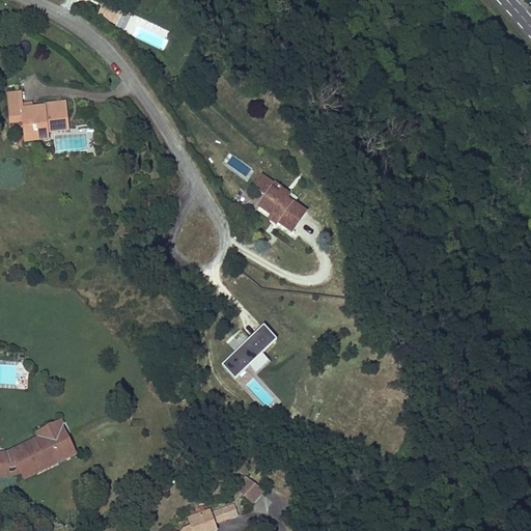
[(6,104),(24,102),(23,93),(5,95),(6,104)]
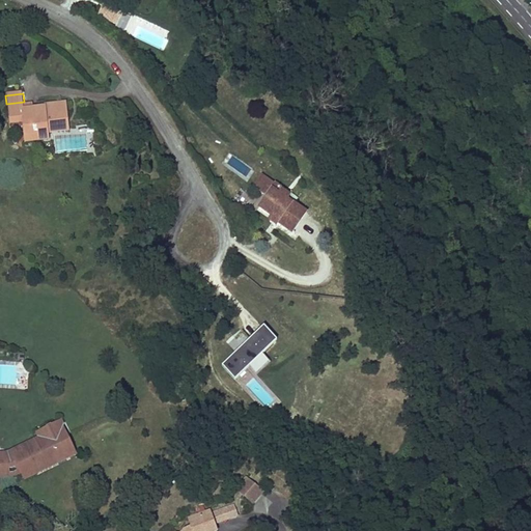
[(8,120),(22,119),(23,126),(25,138),(36,137),(36,141),(49,140),(49,133),(67,131),(65,119),(67,119),(65,102),(45,105),(46,106),(46,111),(35,113),(34,107),(34,104),(24,105),(24,102),(6,104),(8,120)]
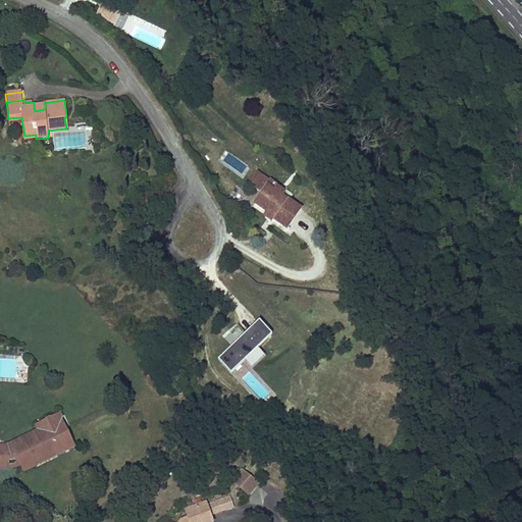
[(22,123),(21,117),(8,118),(9,125),(22,123)]
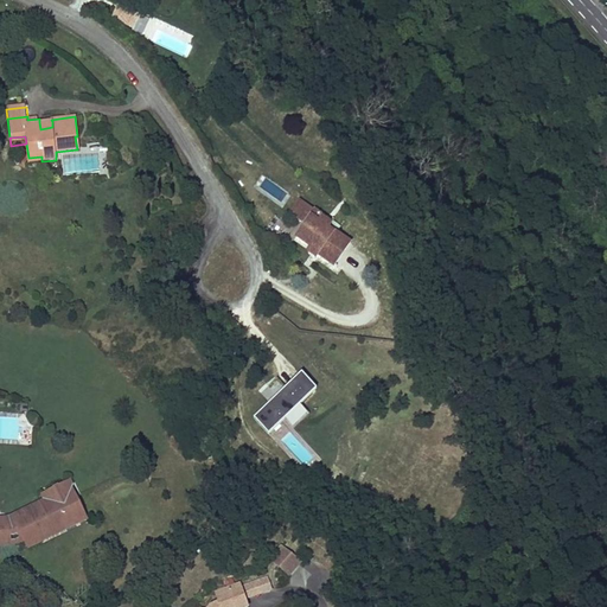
[(292,211),(305,221),(301,225),(294,236),(310,247),(314,241),(321,244),(315,253),(333,264),(349,242),(332,231),(331,232),(325,228),(328,223),(320,217),(323,215),(312,209),(311,211),(298,202),(292,211)]
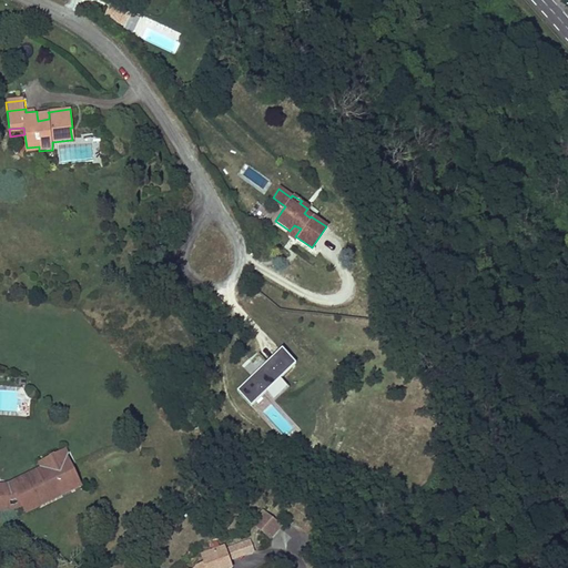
[(285,206),(273,198),(269,203),(282,211),(285,206)]
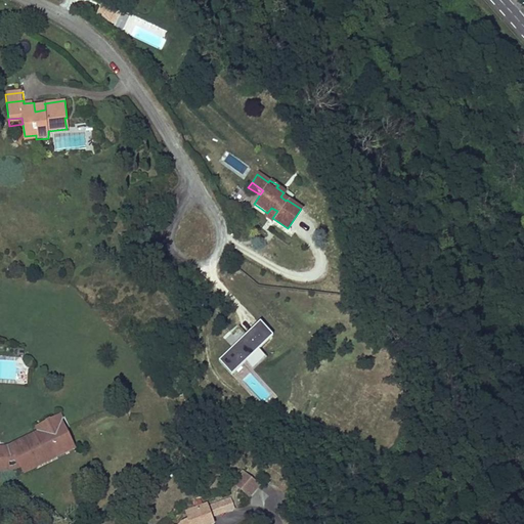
[(246,198),(245,188),(235,188),(236,199),(246,198)]
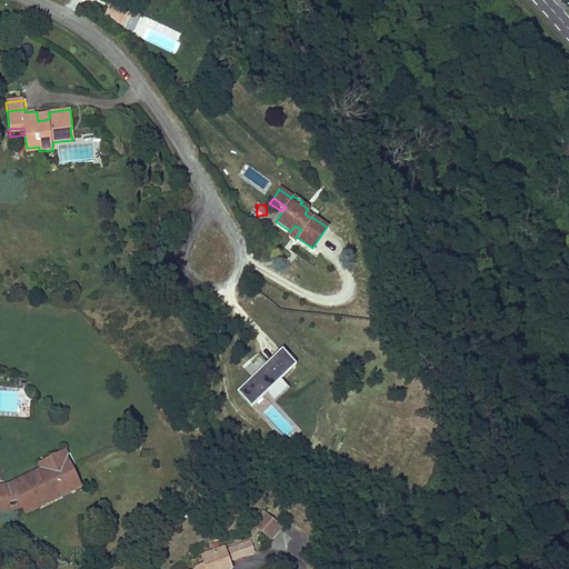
[(295,226),(290,231),(289,233),(295,238),(296,237),(301,229),(295,226)]
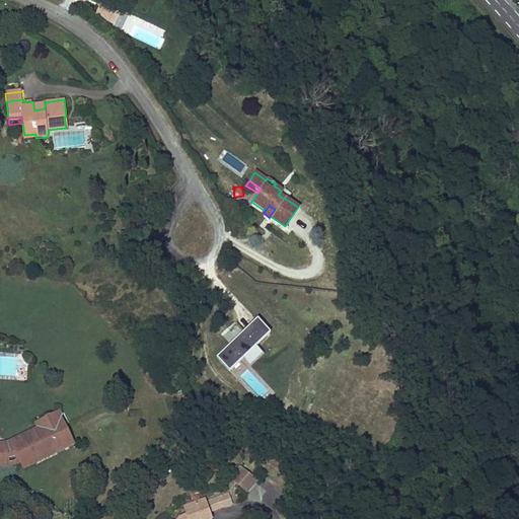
[(265,354),(258,347),(271,336),(258,321),(217,358),(229,372),(241,361),(248,369),(265,354)]
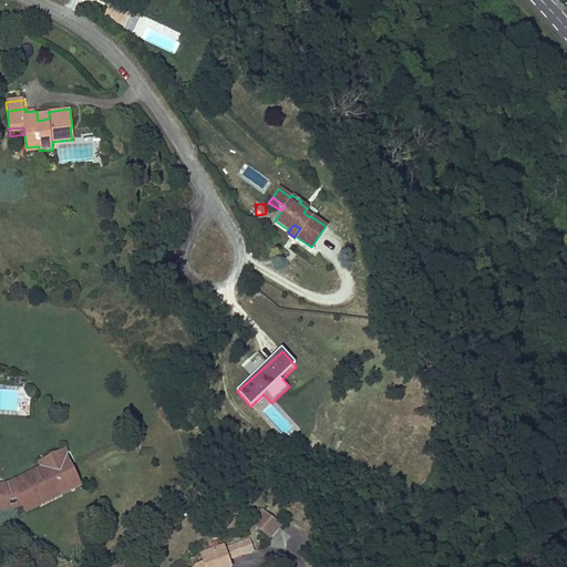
[(255,377),(266,361),(256,353),(244,369),(255,377)]
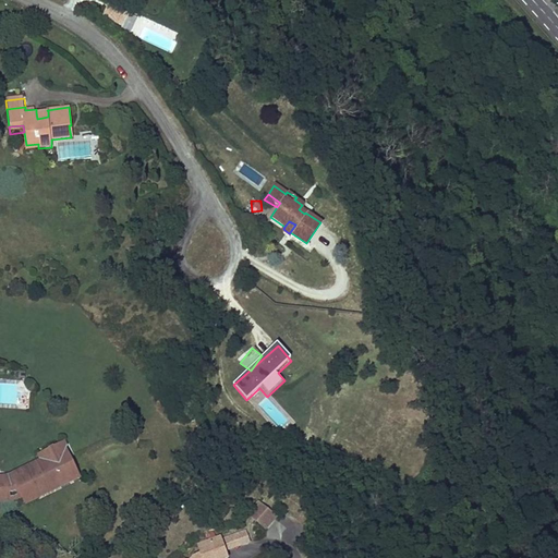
[(39,452),(44,461),(12,476),(23,498),(23,499),(31,496),(29,494),(59,480),(61,484),(80,475),(63,441),(39,452)]
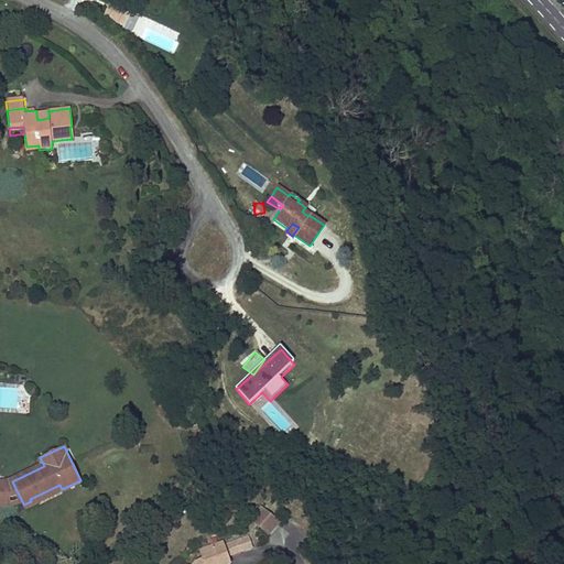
[(44,466),(40,457),(2,480),(7,506),(23,503),(12,481),(44,466)]
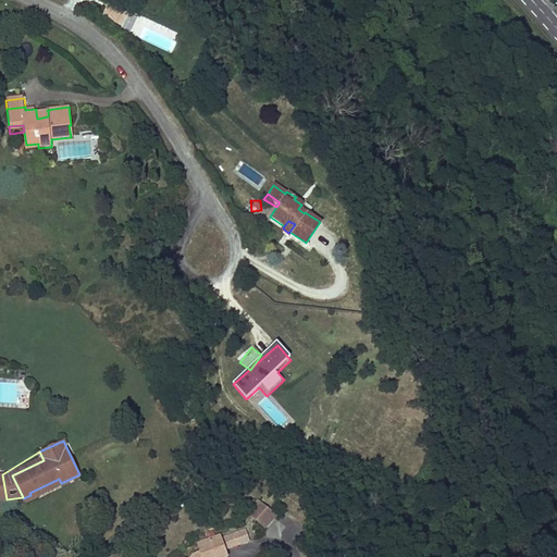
[(31,495),(23,498),(25,504),(62,486),(61,483),(59,479),(29,493),(31,495)]
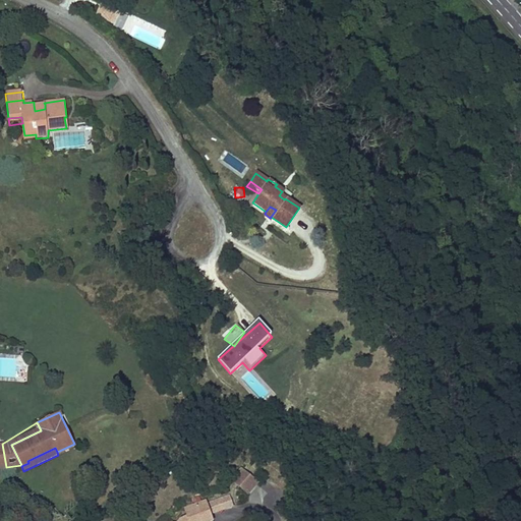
[(248,498),(259,485),(245,472),(233,484),(248,498)]
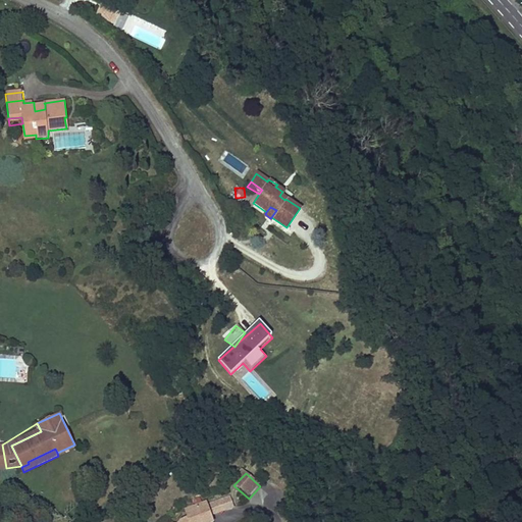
[(217,515),(235,509),(230,494),(212,501),(217,515)]
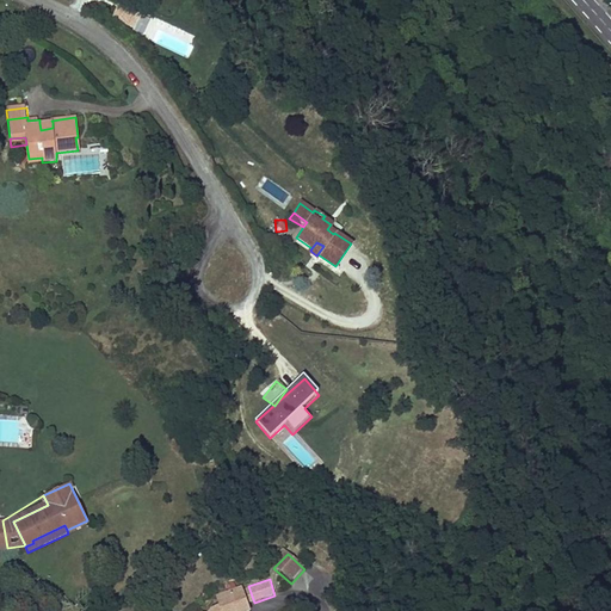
[(240,610),(236,597),(211,605),(213,610),(240,610)]
